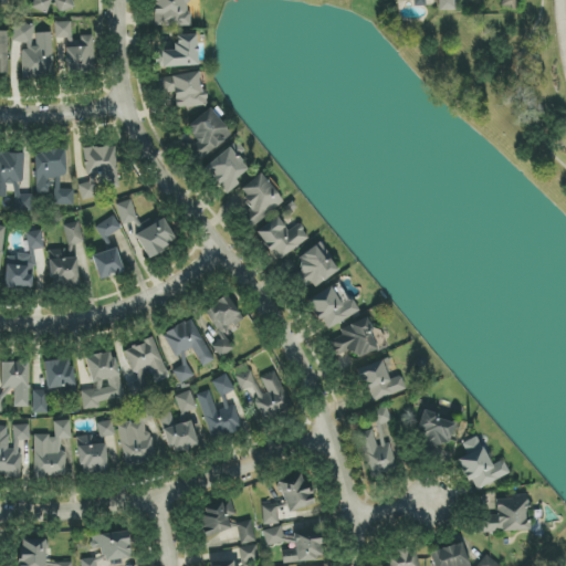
[(33,0),(32,8),(48,13),(51,0),(33,0)]
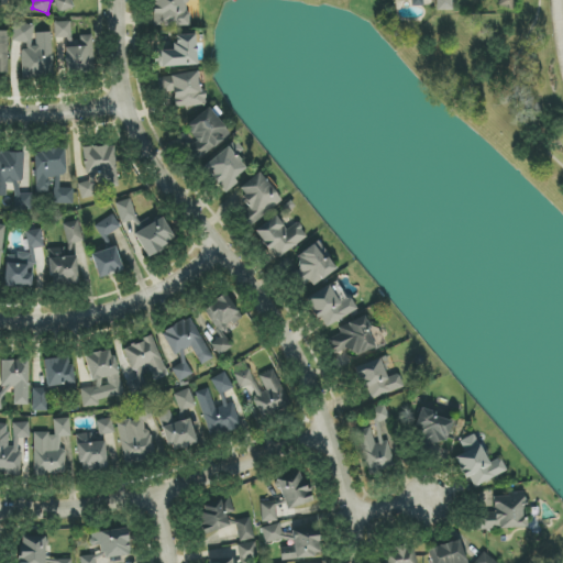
[(55,0),(56,11),(74,10),(73,0),(55,0)]
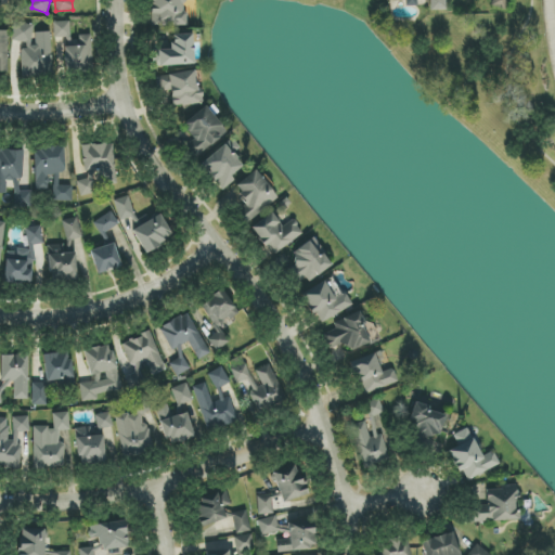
[(186,28),(188,11),(180,11),(180,0),(151,0),(151,27),(186,28)]
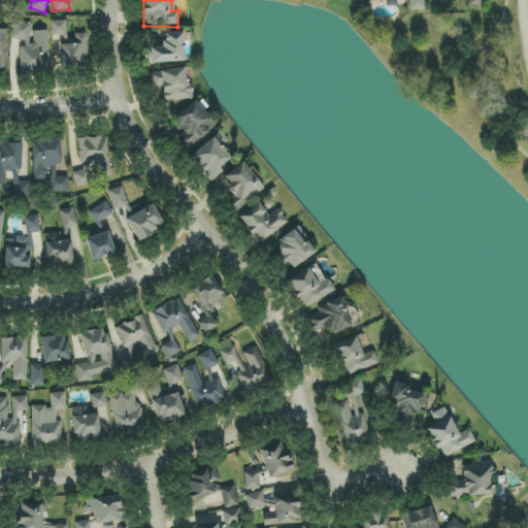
[(408,0),(409,10),(425,10),(424,0),(408,0)]
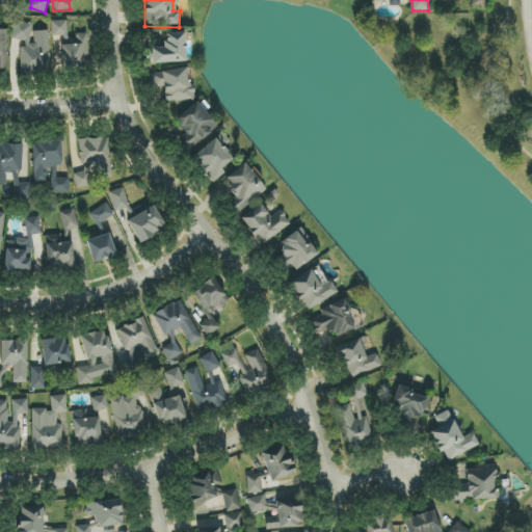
[(68,44),(68,21),(51,21),(51,37),(61,37),(61,44),(68,44)]
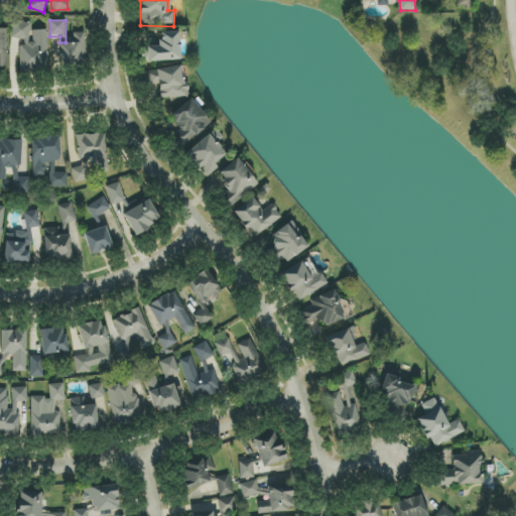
[(47,30),(33,30),(33,42),(30,42),(29,22),(11,22),(12,41),(19,41),(19,72),(48,71),(47,30)]
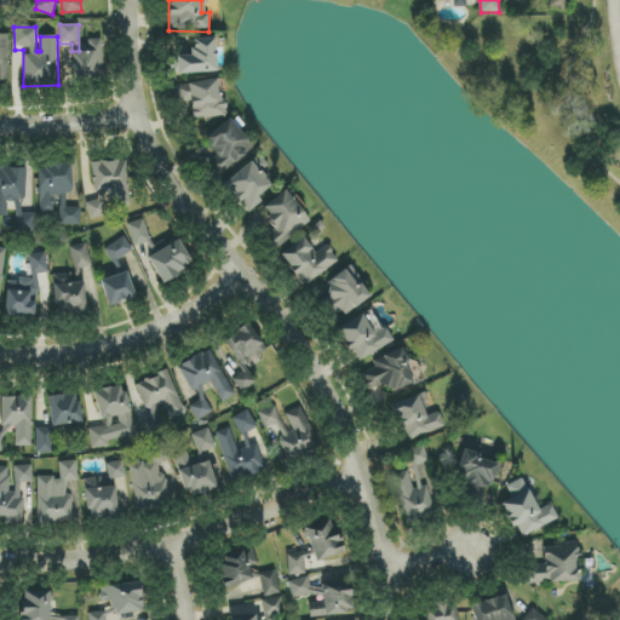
[(216,38),(191,39),(191,56),(172,56),(172,74),(217,73),(216,38)]
